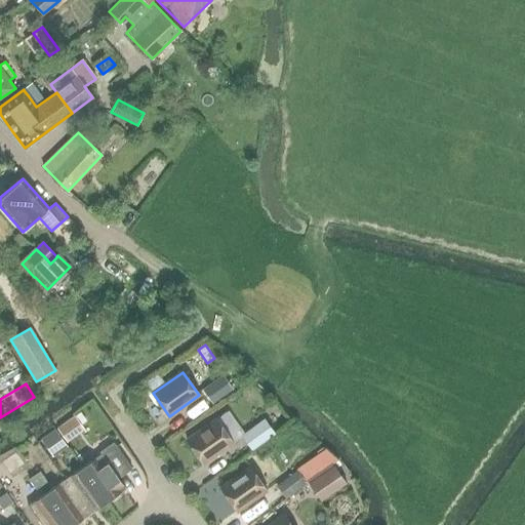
[(84,430),(75,416),(58,429),(68,442),(84,430)]
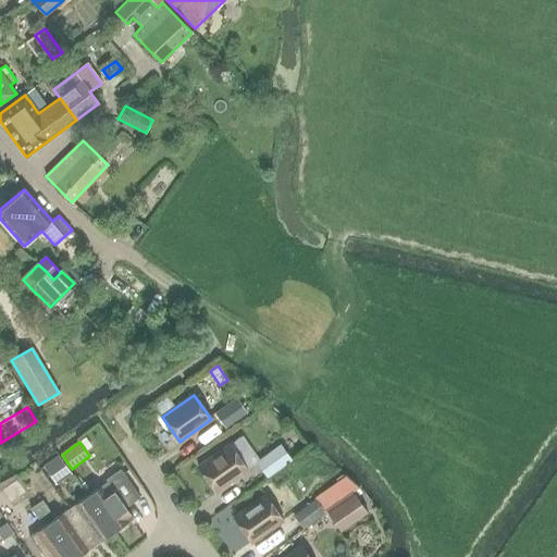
[(292,459),(281,444),(257,461),(268,477),(292,459)]
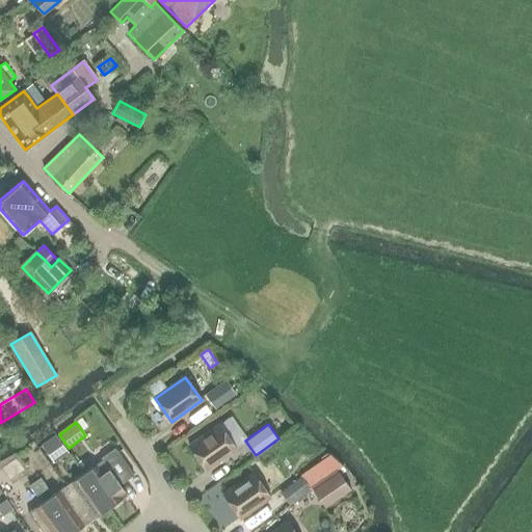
[(210,431),(200,440),(189,447),(206,471),(236,449),(219,425),(210,431)]
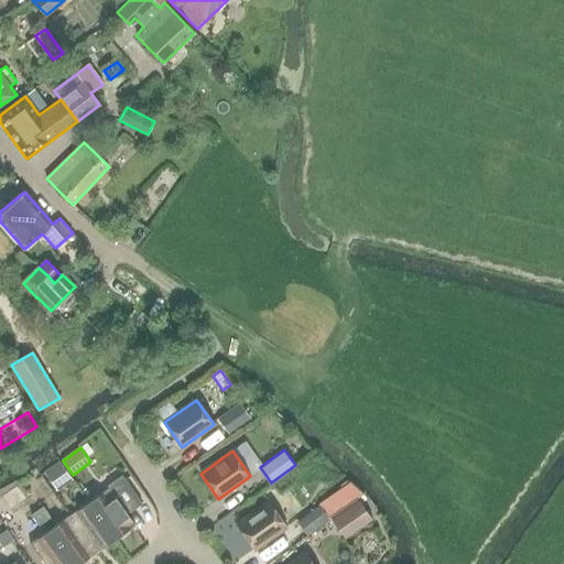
[(49,469),(62,488),(73,480),(60,461),(49,469)]
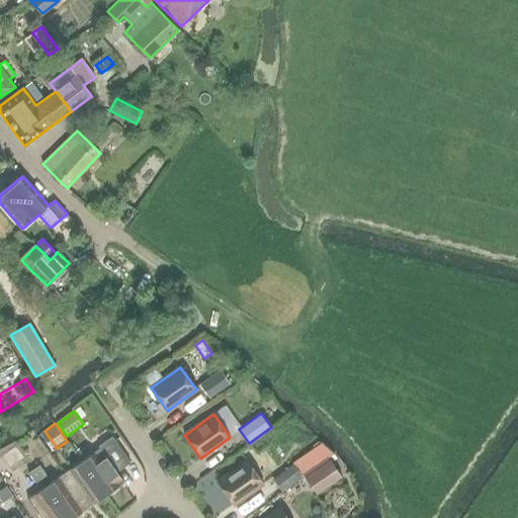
[(36,446),(30,438),(20,445),(26,453),(36,446)]
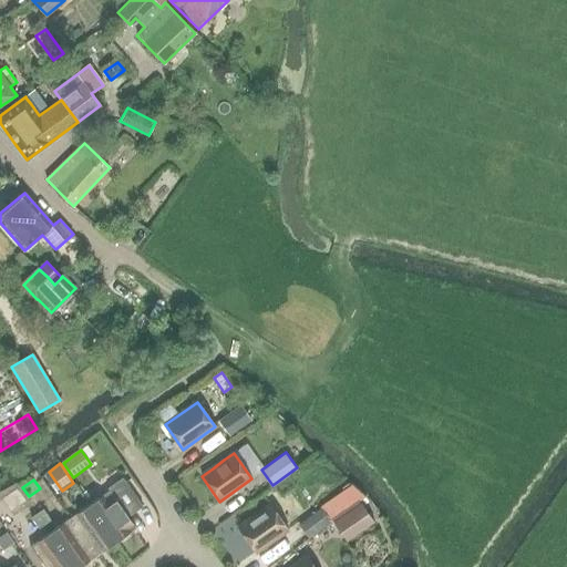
[(31,505),(18,486),(1,500),(14,517),(31,505)]
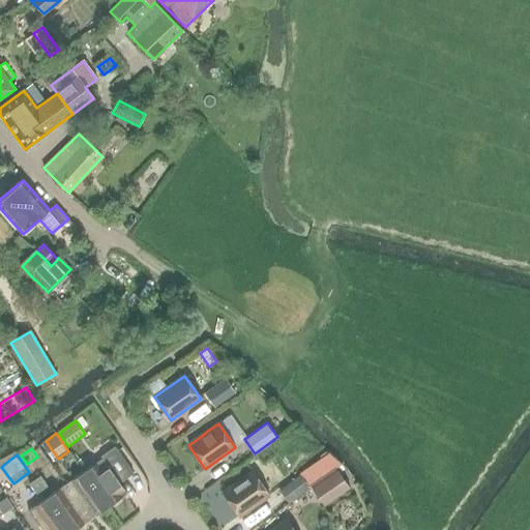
[(84,472),(109,507),(127,494),(102,459),(84,472)]
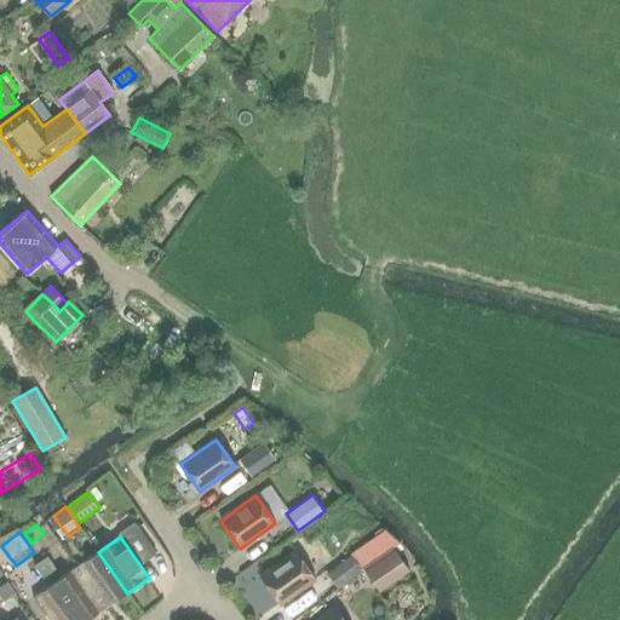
[(365,570),(379,592),(409,572),(394,550),(379,560),(365,570)]
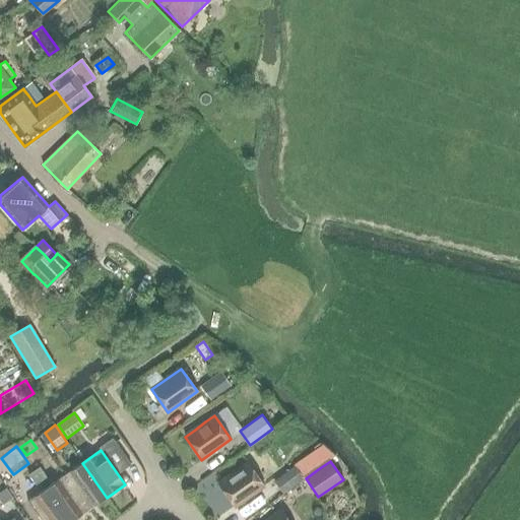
[(88,510),(107,498),(82,463),(64,475),(88,510)]
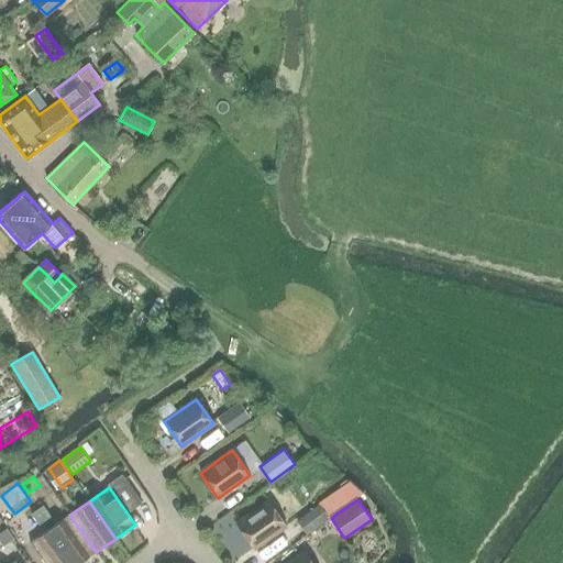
[(254,549),(286,527),(268,501),(236,523),(254,549)]
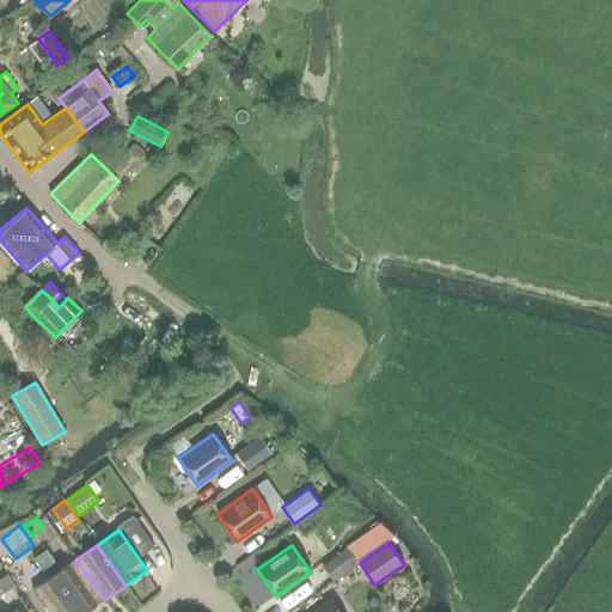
[(335,581),(354,567),(359,563),(348,548),(323,564),(335,581)]
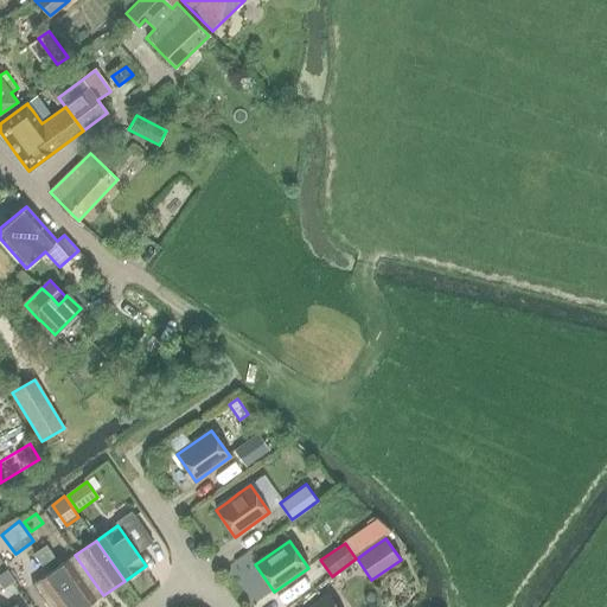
[(39,550),(48,562),(55,557),(46,545),(39,550)]
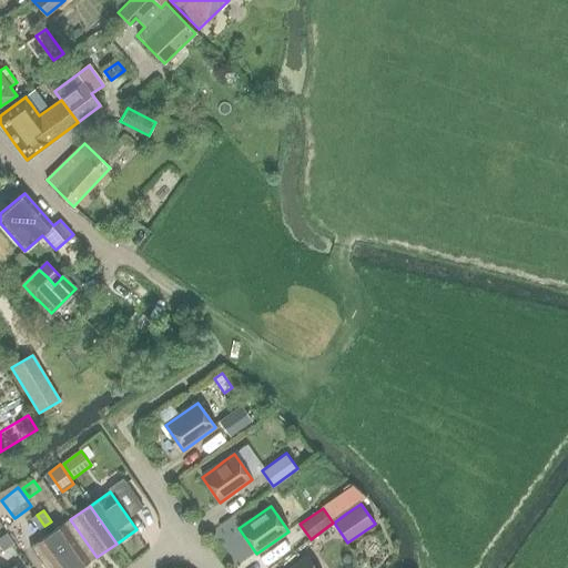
[(39,529),(44,526),(37,515),(31,518),(39,529)]
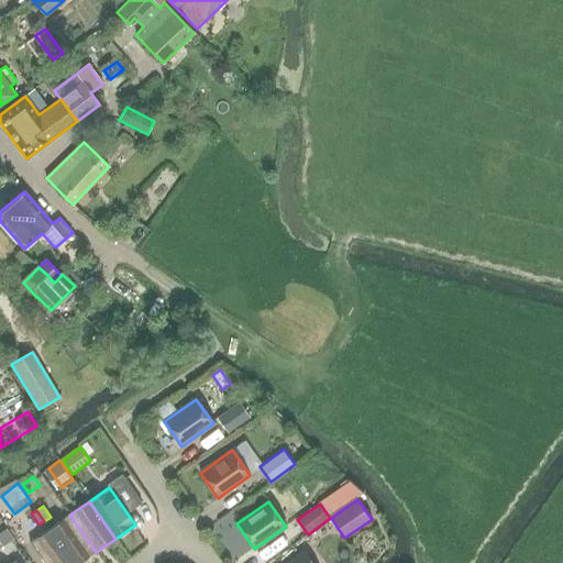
[(74,562),(80,562),(96,552),(69,515),(50,529),(74,562)]
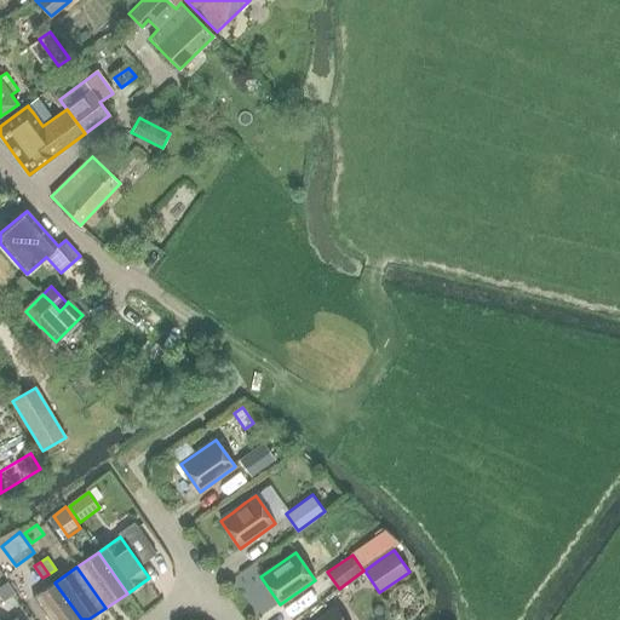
[(7,583),(0,587),(0,596),(4,602),(16,593),(7,583)]
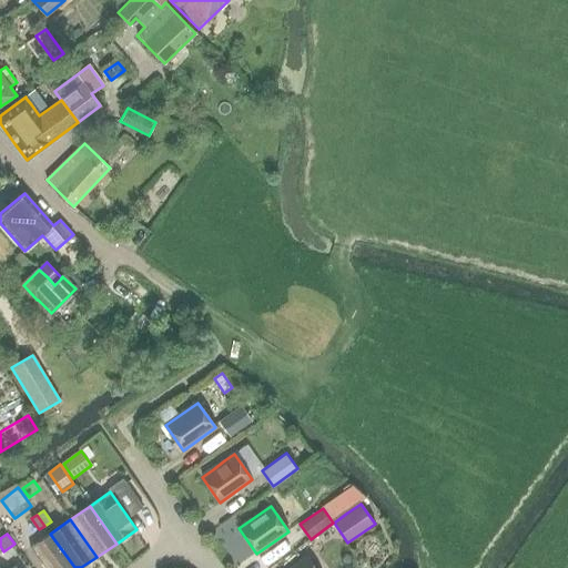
[(44,567),(74,567),(50,534),(30,547),(44,567)]
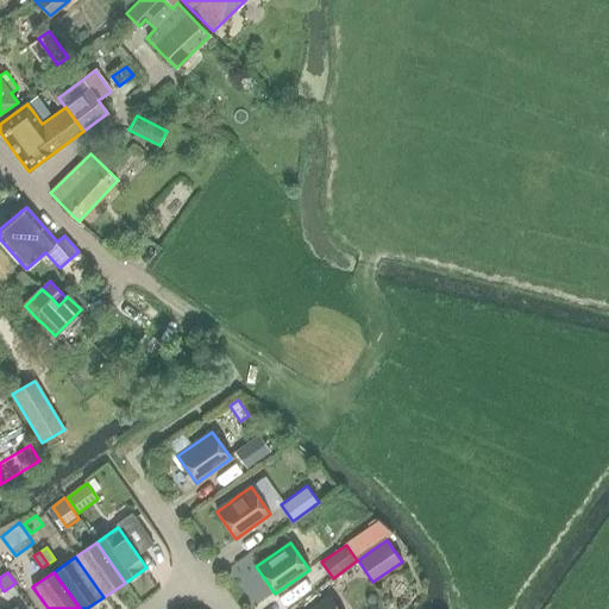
[(337,608),(330,598),(313,608),(337,608)]
